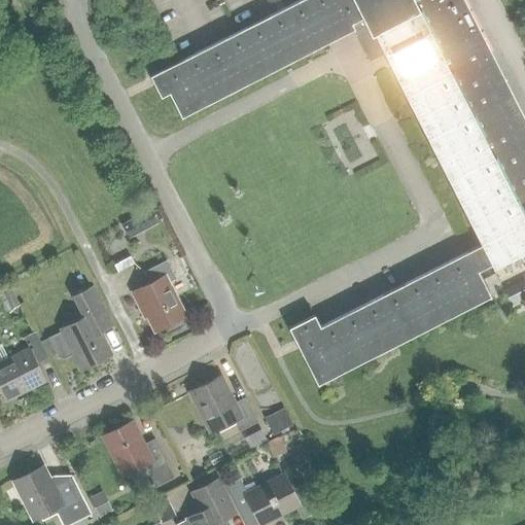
[(180,62),(152,77),(163,97),(171,93),(184,117),(230,94),(329,42),(353,31),(358,41),(371,64),(384,58),(390,69),(423,133),(481,245),(465,252),(463,253),(320,327),(314,316),(289,329),(295,342),(301,351),(318,385),(491,296),(478,272),(491,265),(493,268),(524,251),(524,115),(465,0),(301,0),(279,11),(230,37),(180,62)]
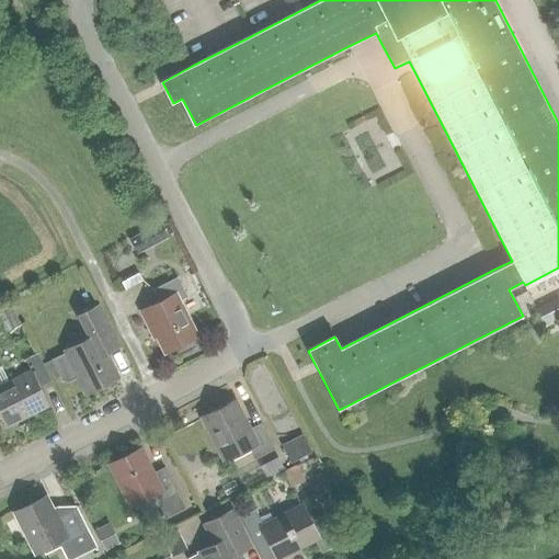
[(200,337),(181,301),(189,297),(180,278),(155,292),(160,304),(143,314),(150,329),(152,328),(166,354),(200,337)]
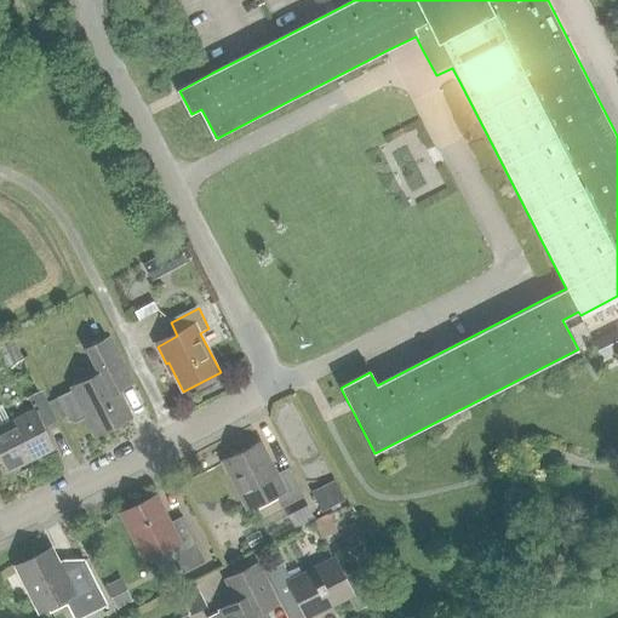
[(15,338),(0,345),(0,349),(10,368),(27,361),(15,338)]
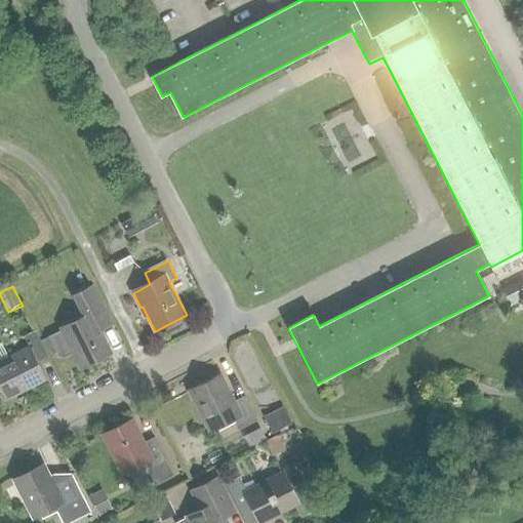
[(85,321),(64,332),(51,339),(61,358),(67,360),(75,356),(83,370),(113,355),(101,332),(116,324),(96,287),(74,299),(85,321)]
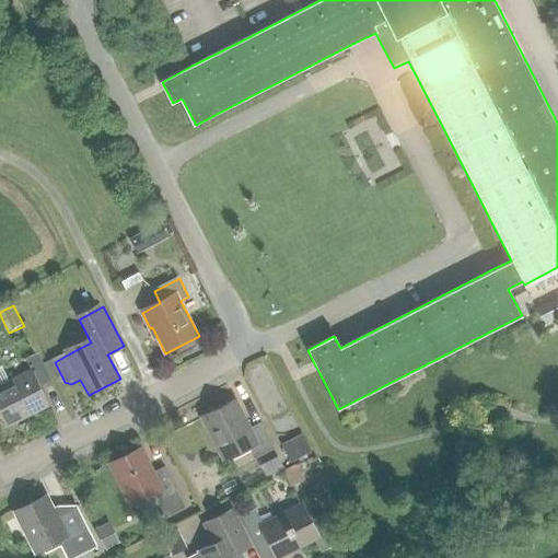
[(0,368),(0,414),(8,428),(49,407),(41,388),(53,382),(39,356),(27,361),(33,373),(11,385),(2,368),(0,368)]
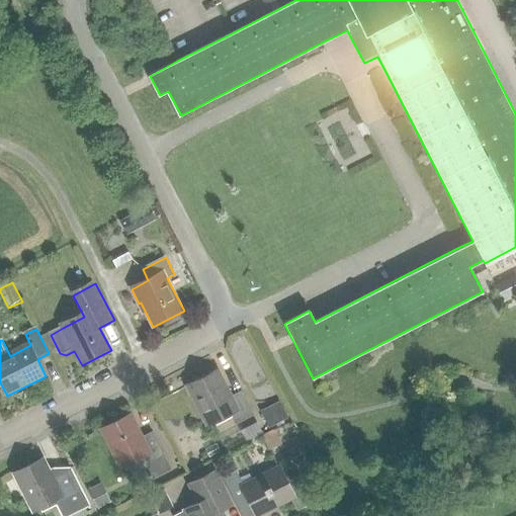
[(232,397),(226,384),(221,373),(190,389),(209,427),(232,416),(236,424),(254,415),(243,392),(232,397)]
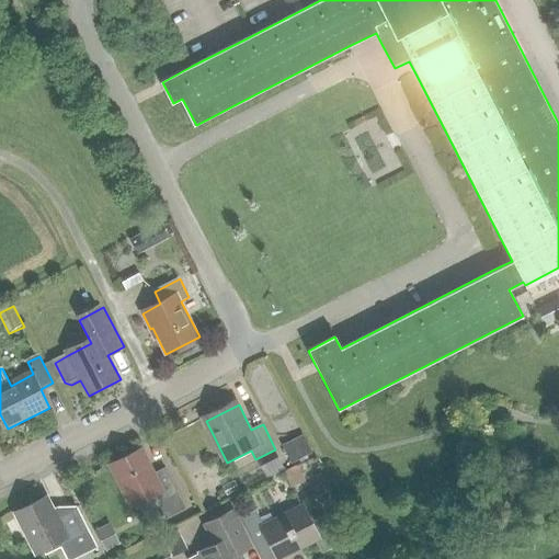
[(306,435),(284,443),(296,465),(317,454),(306,435)]
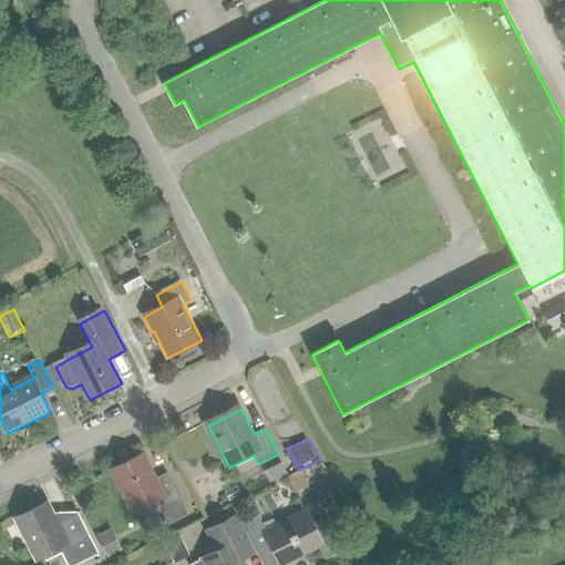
[(158,502),(163,512),(171,526),(191,516),(171,475),(158,481),(146,456),(114,473),(135,514),(158,502)]
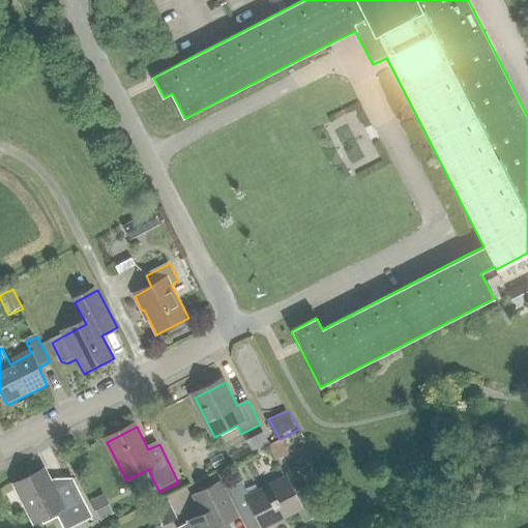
[(48,472),(17,487),(36,525),(59,515),(65,527),(78,527),(94,520),(76,482),(57,491),(48,472)]
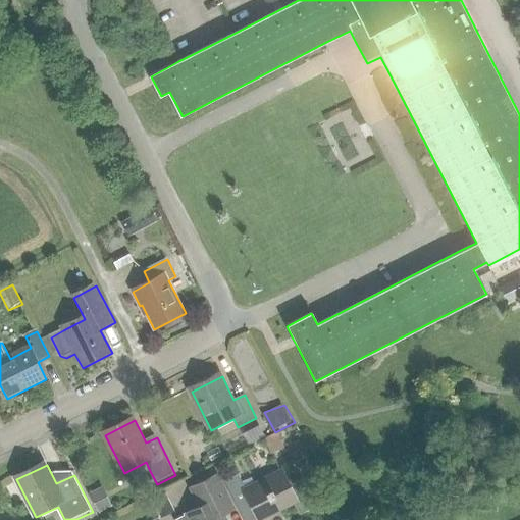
[(290,487),(281,471),(254,484),(252,479),(244,483),(240,476),(226,483),(240,511),(253,505),(260,519),(265,519),(296,505),(301,515),(316,508),(302,480),(290,487)]
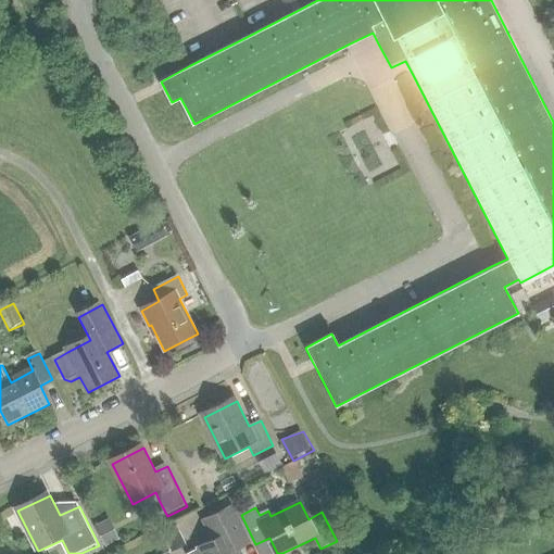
[(200,550),(202,553),(240,553),(238,548),(249,542),(230,506),(201,520),(213,543),(200,550)]
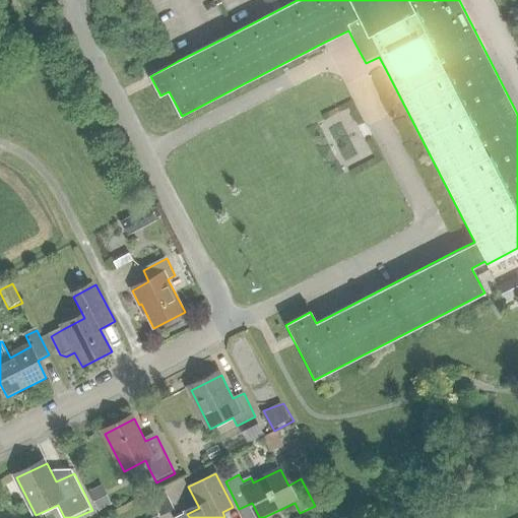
[(103,487),(89,494),(100,512),(112,506),(103,487)]
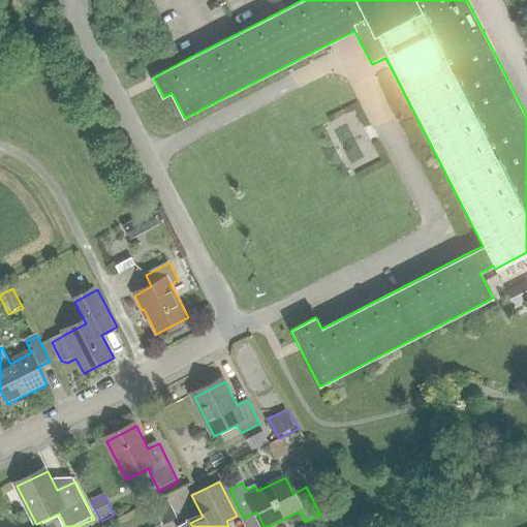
[(169,502),(155,508),(161,522),(175,515),(169,502)]
